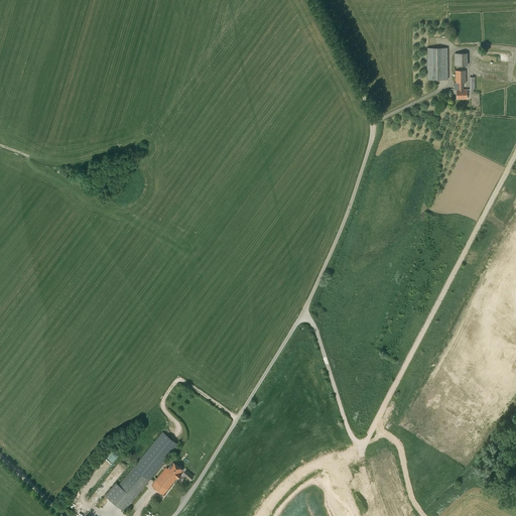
[(426,48),(426,80),(447,80),(447,47),(426,48)]
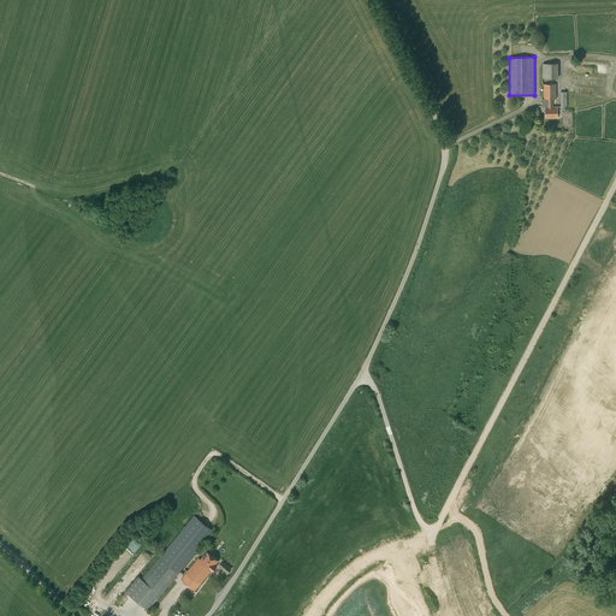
[(557,64),(543,64),(543,80),(558,78),(557,64)]
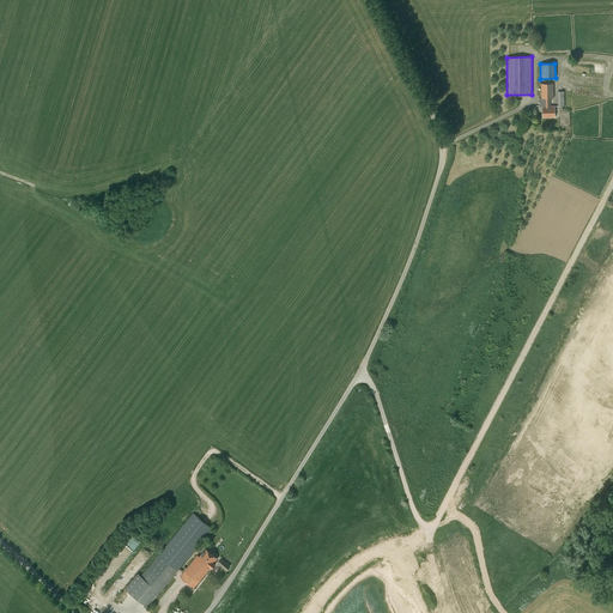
[(554,117),(554,105),(550,105),(550,98),(553,98),(553,84),(541,84),(541,98),(540,98),(540,107),(542,107),(542,117),(554,117)]
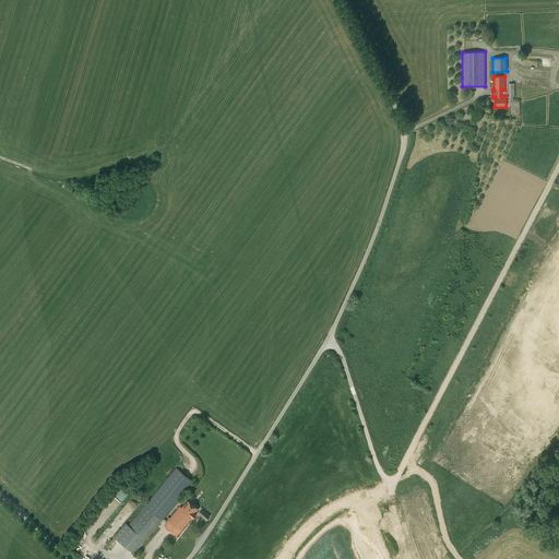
[(114,537),(134,554),(193,482),(176,468),(129,525),(126,523),(114,537)]
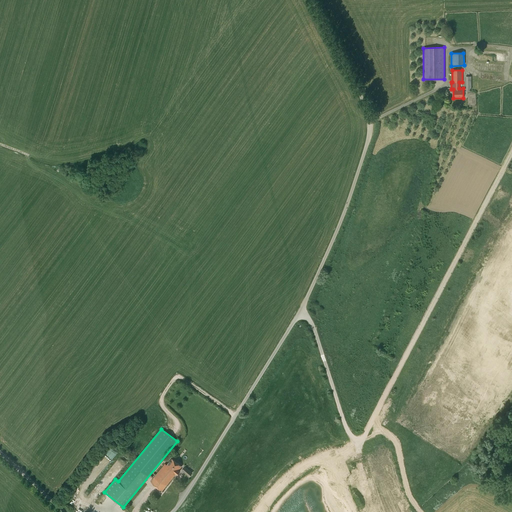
[(180,470),(177,468),(180,465),(172,459),(167,465),(165,464),(151,481),(162,491),(176,474),(177,475),(180,470)]
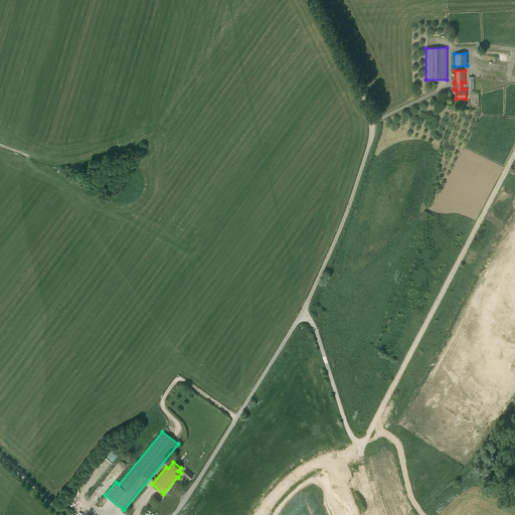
[(182,473),(190,480),(193,476),(186,469),(182,473)]
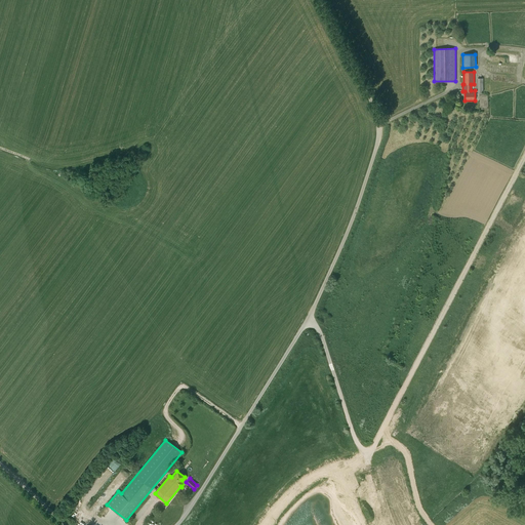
[(75,511),(70,517),(79,524),(84,524),(87,522),(75,511)]
